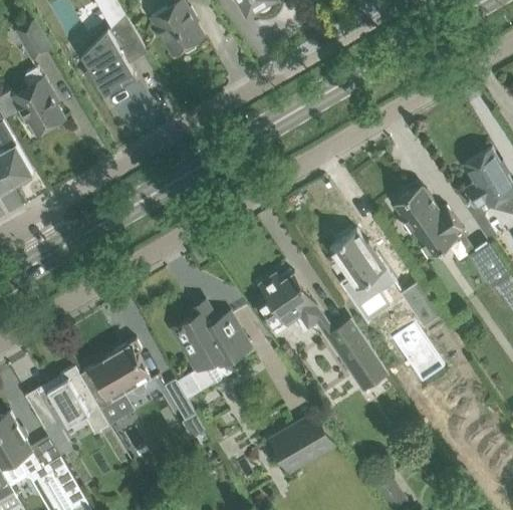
[(180,0),(166,0),(165,3),(168,8),(151,18),(173,56),(181,51),(187,53),(195,48),(196,42),(204,37),(195,22),(194,23),(188,12),(189,11),(182,0),(181,0),(180,0)]
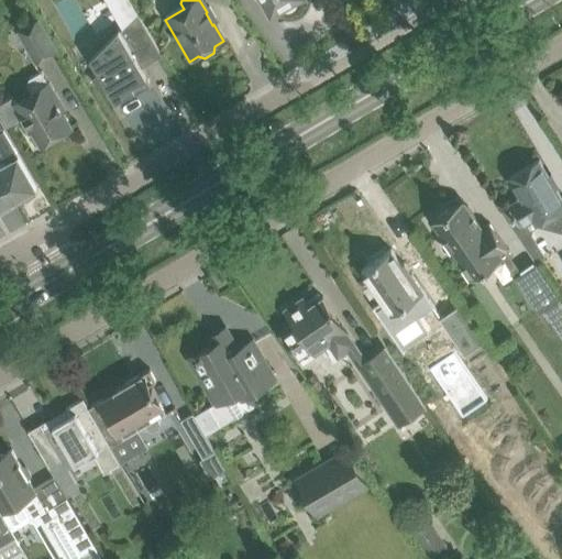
[(262,0),(271,14),(278,10),(279,11),(282,12),(283,13),(285,14),(287,14),(288,14),(290,14),(293,13),(294,12),(295,10),(296,9),(296,8),(296,6),(296,3),(296,2),(295,0),(255,0),(256,0),(262,0)]
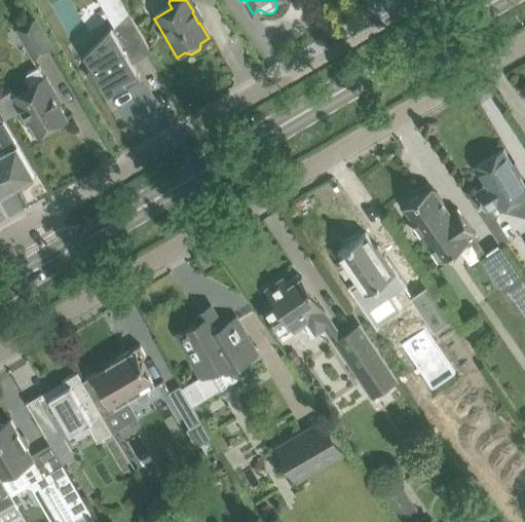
[(148,53),(149,52),(125,14),(83,58),(107,98),(139,79),(129,63),(147,52),(148,53)]
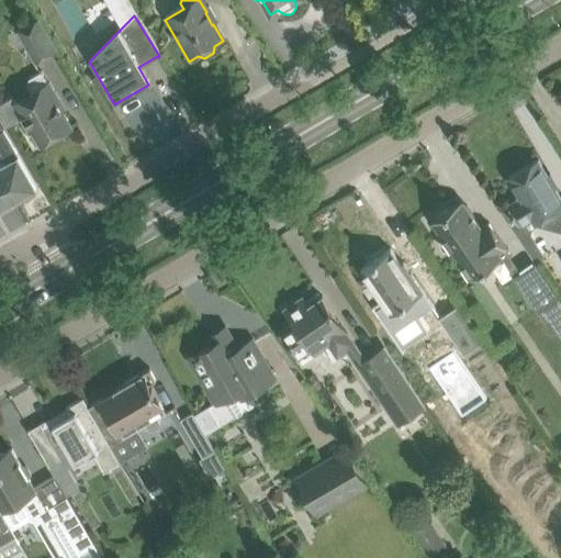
[(47,86),(40,75),(27,81),(25,89),(30,96),(14,105),(11,100),(0,107),(0,118),(7,129),(21,120),(30,134),(32,133),(41,148),(70,131),(55,104),(58,103),(47,86)]
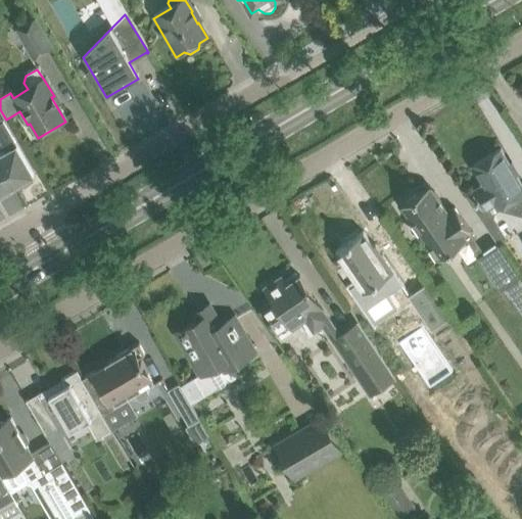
[(0,168),(12,190),(34,178),(0,119),(0,143),(6,153),(0,156),(0,168)]
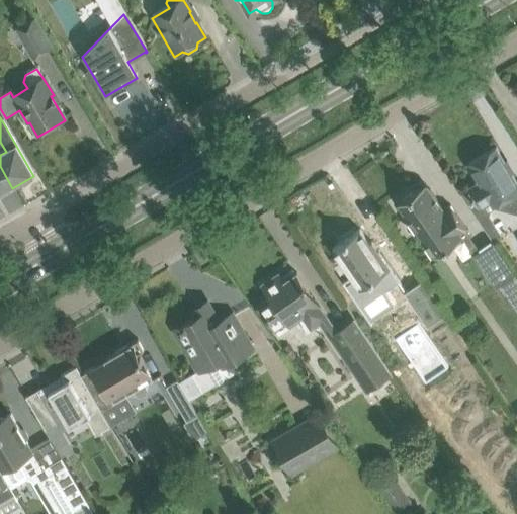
[(516,188),(495,151),(467,166),(479,185),(468,192),(468,193),(484,216),(495,209),(511,215),(516,210),(516,188)]
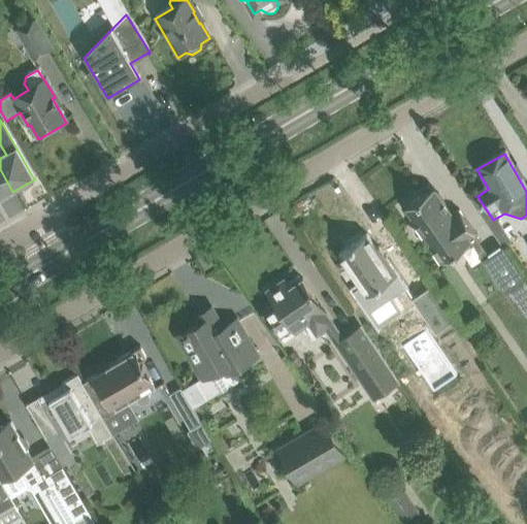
[(0,198),(12,192),(0,169),(0,198)]
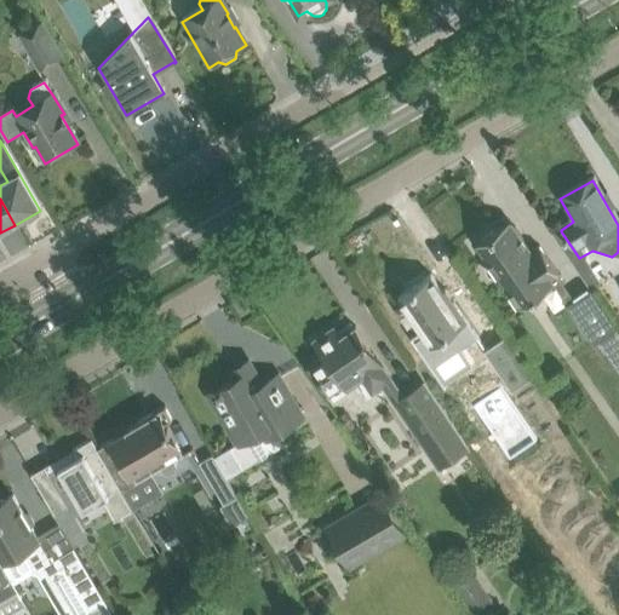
[(531,254),(513,229),(503,236),(499,230),(475,247),(487,265),(487,266),(486,268),(485,269),(485,270),(483,272),(485,274),(485,275),(486,276),(487,277),(488,279),(489,280),(491,280),(493,280),(496,280),(497,279),(519,310),(559,283),(556,280),(559,277),(538,249),(531,254)]
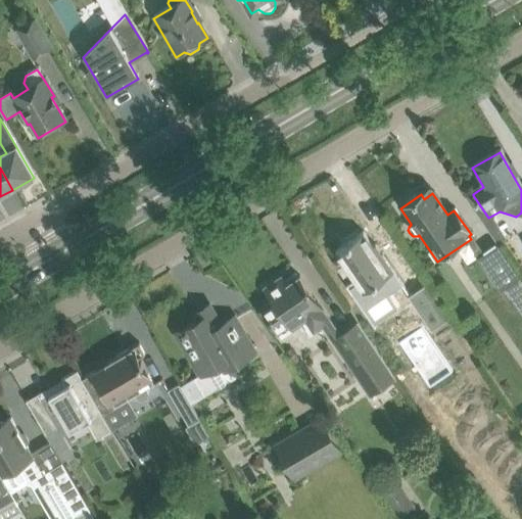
[(402,288),(374,247),(372,248),(362,234),(335,253),(373,309),(402,288)]
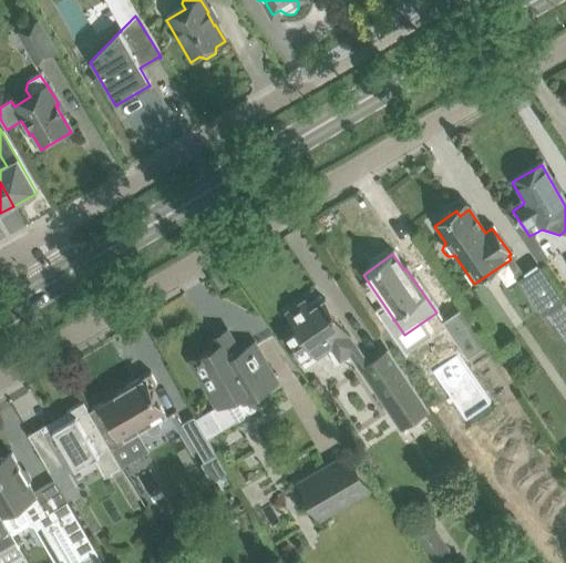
[(565,306),(538,267),(537,268),(517,282),(543,318),(548,315),(565,339),(565,306)]
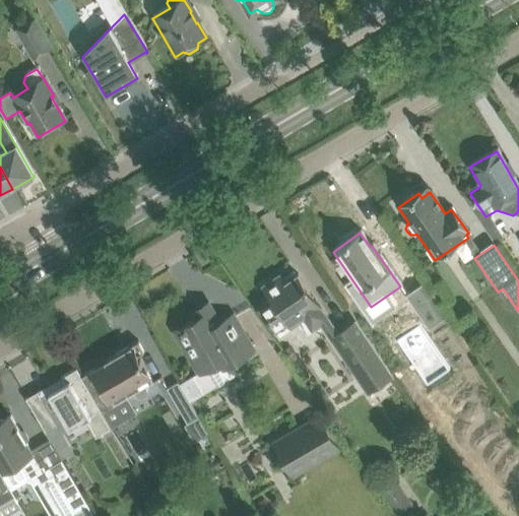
[(202,253),(195,257),(201,266),(208,262),(202,253)]
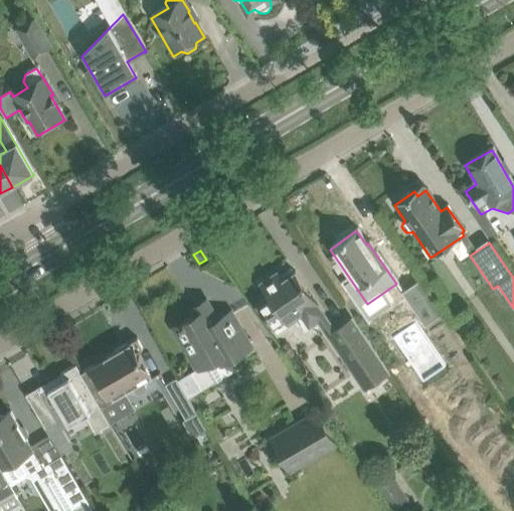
[(315,305),(294,274),(281,283),(277,276),(261,287),(269,299),(257,307),(272,329),(296,312),(299,316),(298,326),(305,337),(315,330),(361,397),(391,377),(352,320),(333,333),(324,319),(315,305)]
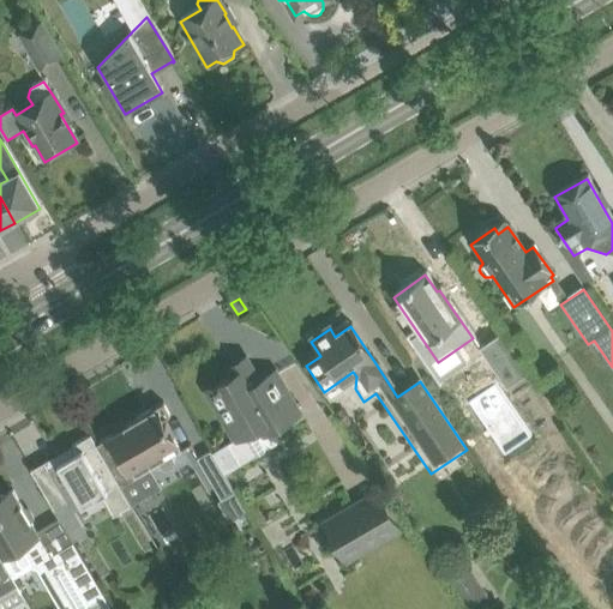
[(500,338),(478,355),(504,393),(527,378),(500,338)]
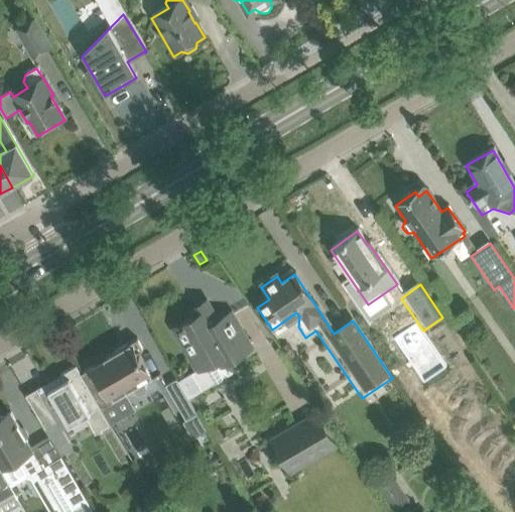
[(232,373),(227,365),(251,350),(230,314),(217,323),(209,309),(179,327),(180,330),(173,334),(178,342),(186,356),(189,354),(210,387),(232,373)]
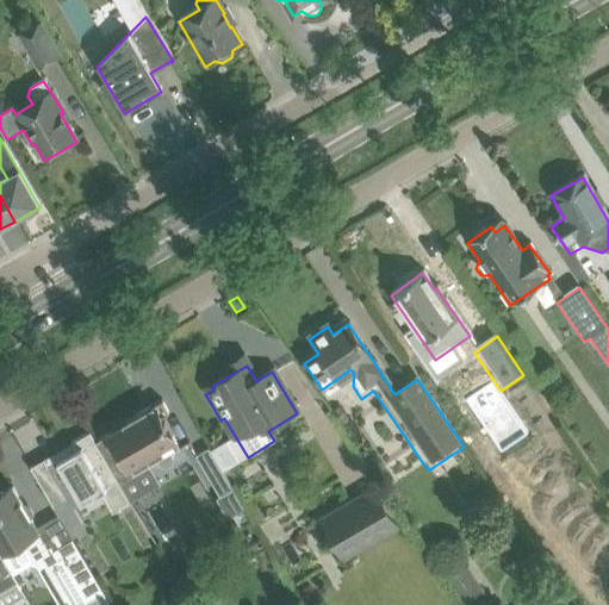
[(123,428),(94,444),(130,504),(160,486),(149,469),(157,465),(161,471),(166,473),(174,467),(175,462),(172,456),(179,451),(167,430),(168,429),(165,423),(162,423),(161,419),(168,416),(160,403),(123,425),(123,428)]
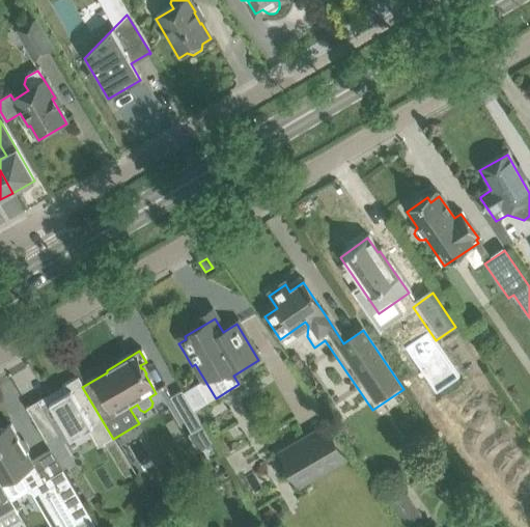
[(68,393),(49,404),(61,424),(65,433),(82,422),(88,433),(98,448),(113,439),(82,387),(78,379),(61,388),(62,389),(64,387),(68,393)]
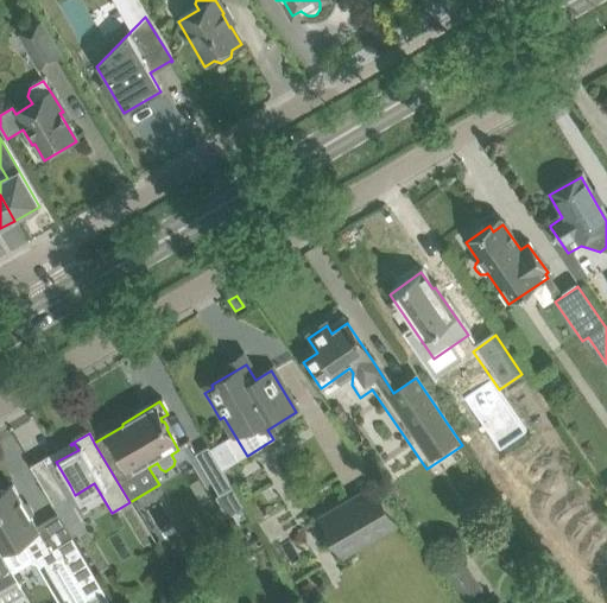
[(208,449),(194,457),(219,497),(232,490),(208,449)]
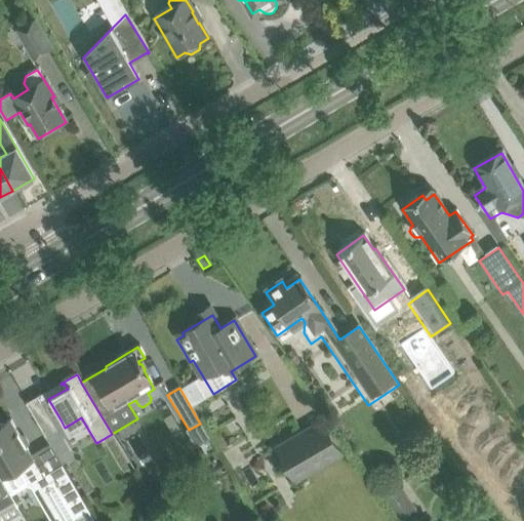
[(57,432),(52,425),(48,417),(37,424),(45,439),(57,432)]
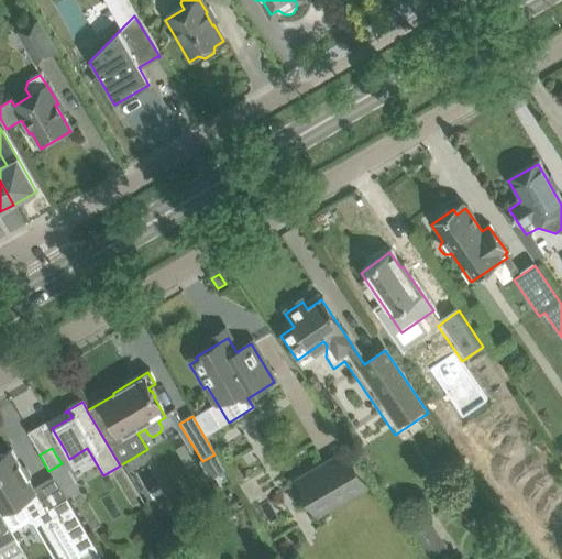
[(350,451),(295,483),(316,519),(371,488),(350,451)]
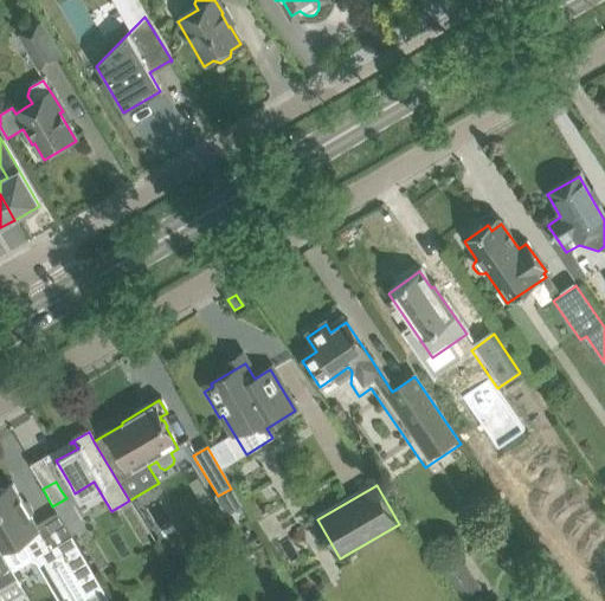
[(36,529),(12,486),(0,492),(0,553),(10,569),(30,559),(34,560),(59,600),(87,600),(90,598),(77,574),(88,567),(58,516),(36,529)]
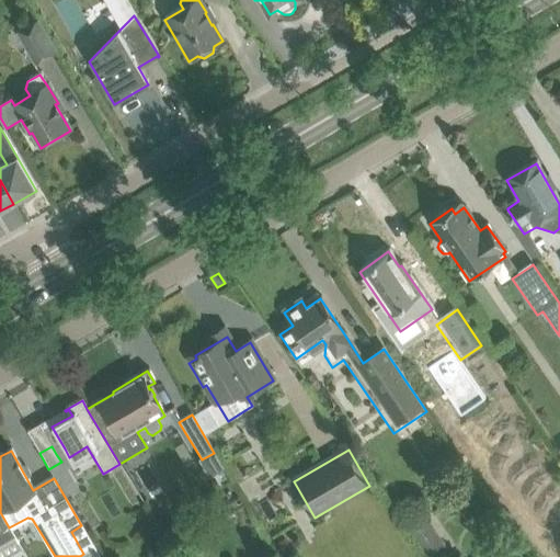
[(10,556),(21,550),(13,538),(15,537),(9,527),(0,512),(0,556),(10,556)]
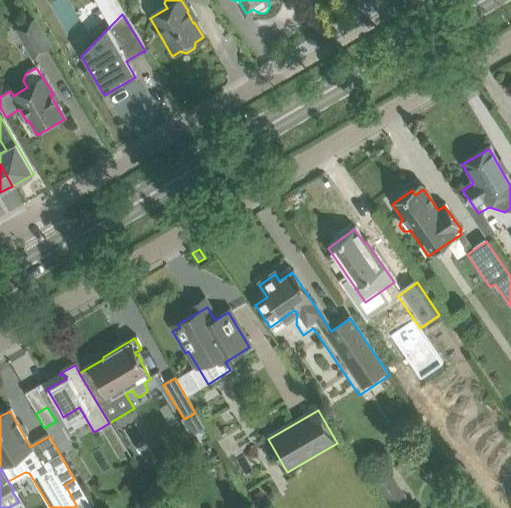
[(385,468),(369,480),(387,507),(407,507),(411,505),(385,468)]
